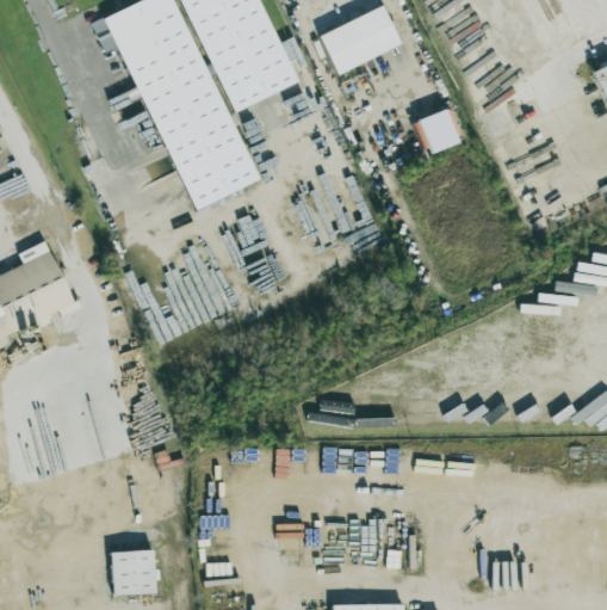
[(123,45),(193,209),(258,182),(179,0),(141,0),(93,20),(106,53),(123,45)]
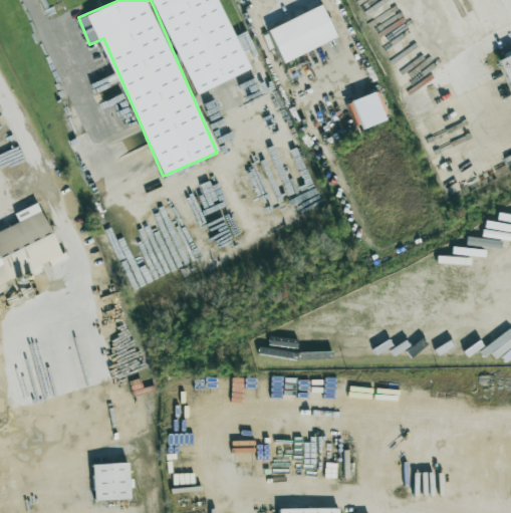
[(251,69),(219,0),(154,0),(196,93),(251,69)]
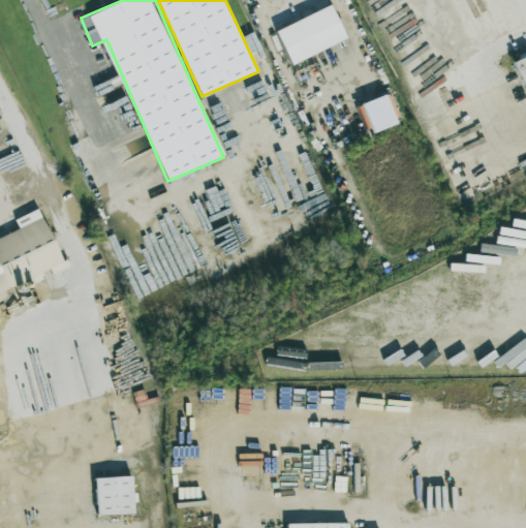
[(291,62),(348,40),(335,5),(278,28),(291,62)]
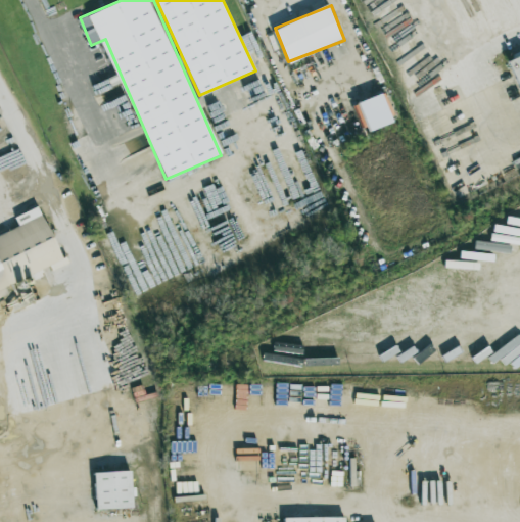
[(519,53),(510,58),(519,81),(519,53)]
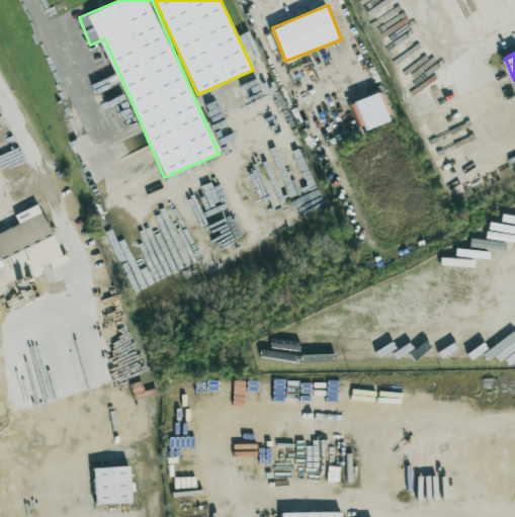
[(66,261),(40,203),(17,213),(21,224),(0,232),(0,286),(32,272),(34,275),(44,271),(41,266),(53,261),(55,266),(66,261)]
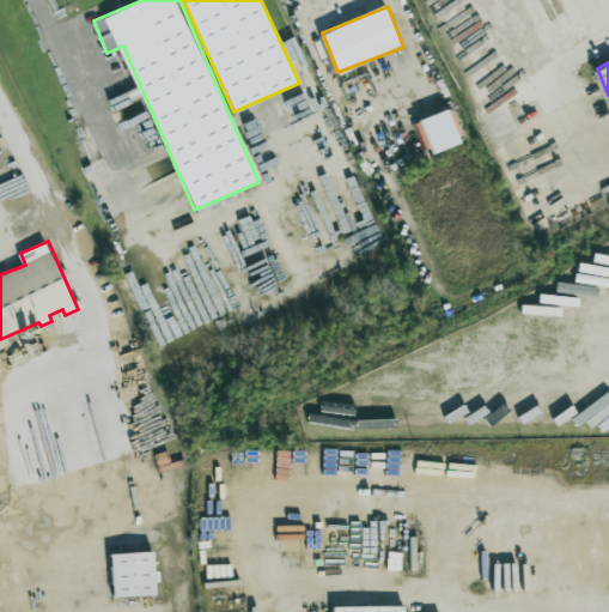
[(113,553),(115,597),(158,594),(157,581),(159,581),(157,551),(113,553)]
